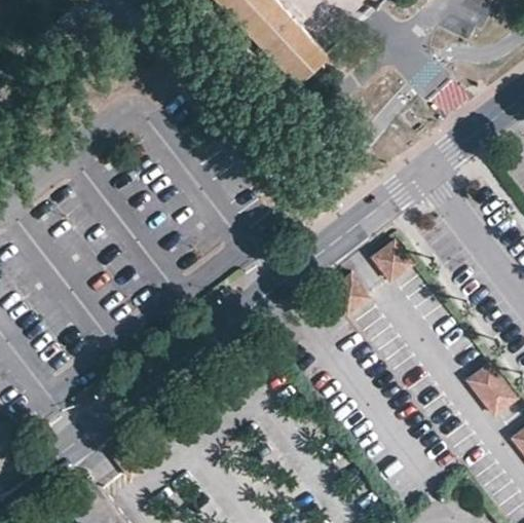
[(215,0),(294,82),(323,58),(299,29),(273,0),(215,0)]
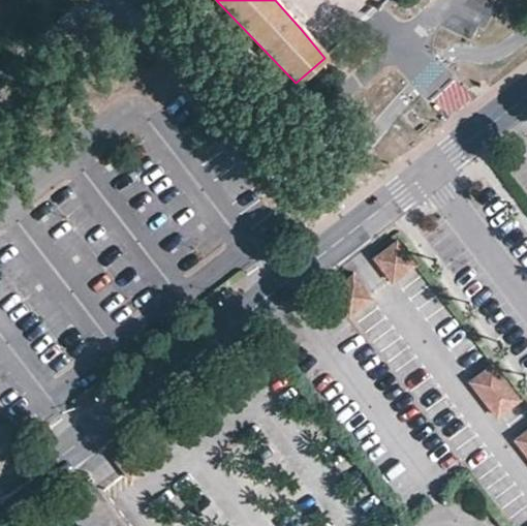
[(395,242),(372,259),(390,282),(411,266),(395,242)]
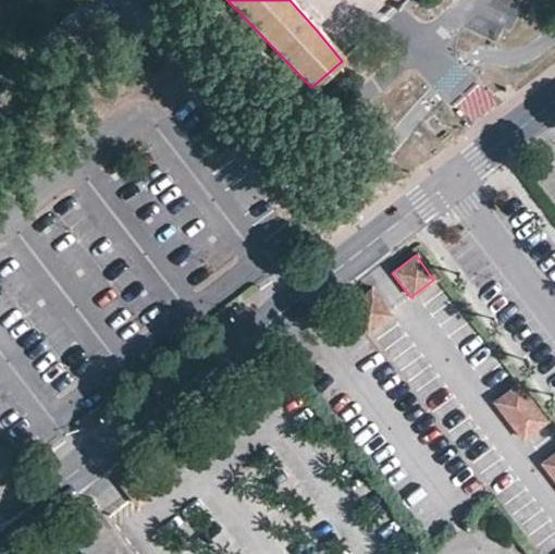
[(390,314),(371,290),(345,309),(364,333),(390,314)]
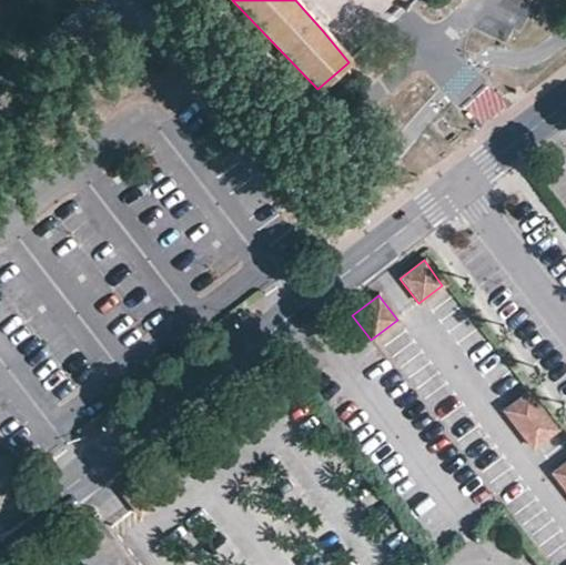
[(554,432),(524,392),(523,392),(501,409),(531,449),(554,432)]
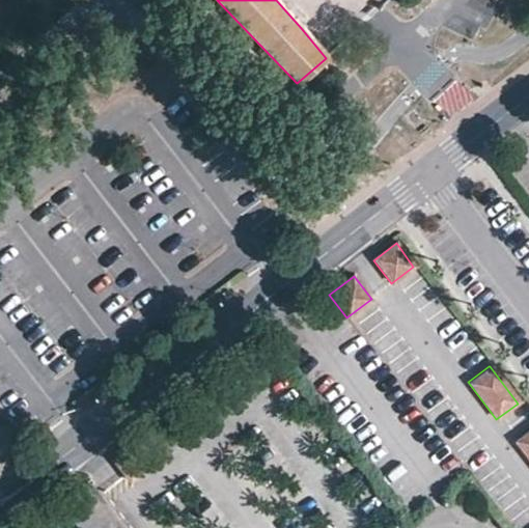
[(528,431),(514,442),(528,461),(528,431)]
